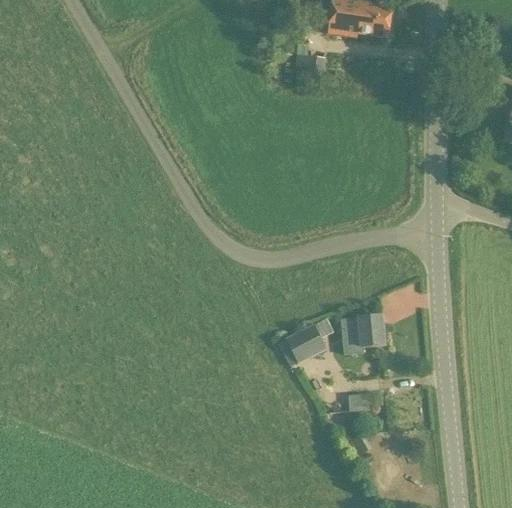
[(333,0),(329,32),(356,36),(356,32),(388,36),(393,5),(360,0),(333,0)]
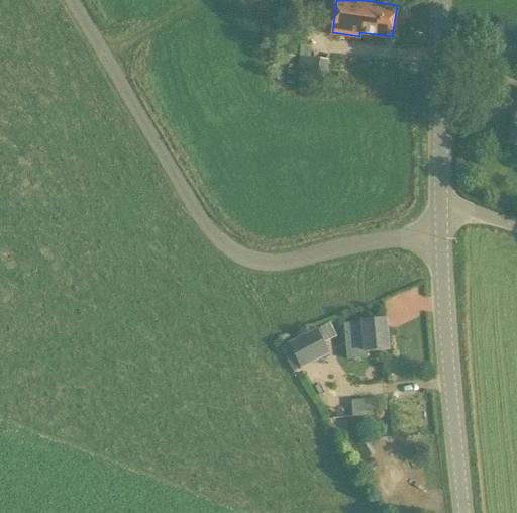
[(300,44),(300,54),(310,55),(311,45),(307,44),(300,44)]
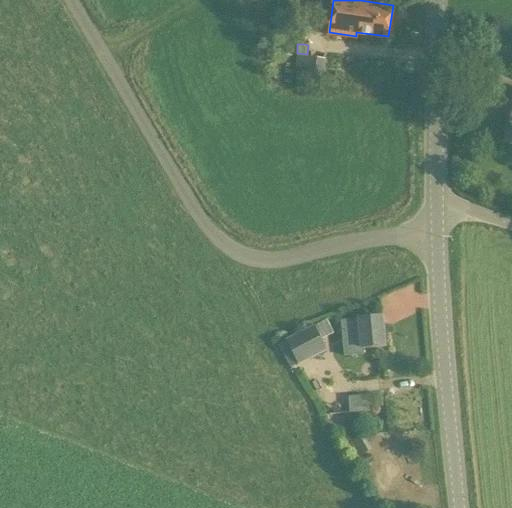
[(324,57),(309,55),(306,73),(321,75),(324,57)]
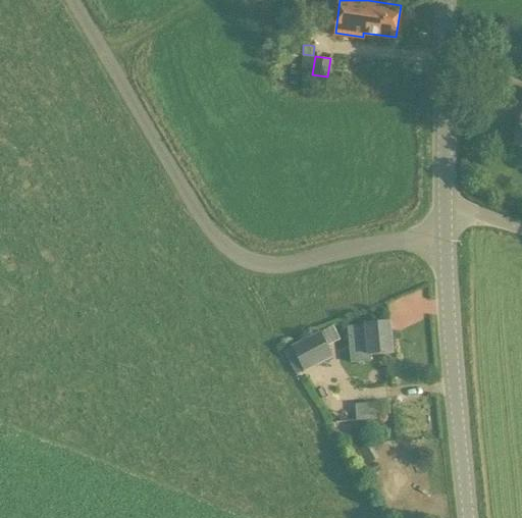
[(390,331),(389,321),(347,325),(350,360),(371,359),(370,352),(393,351),(390,331)]
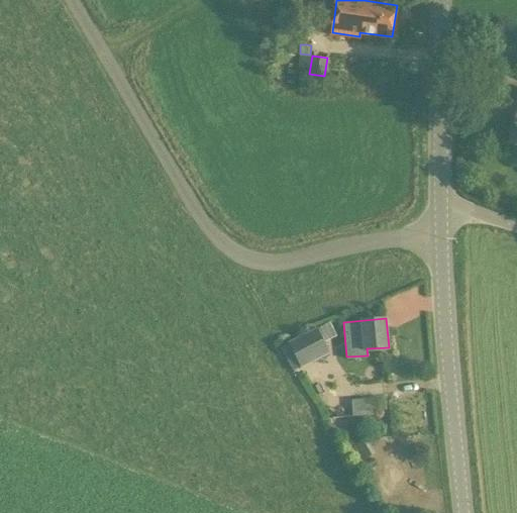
[(317,326),(288,340),(301,367),(329,351),(317,326)]
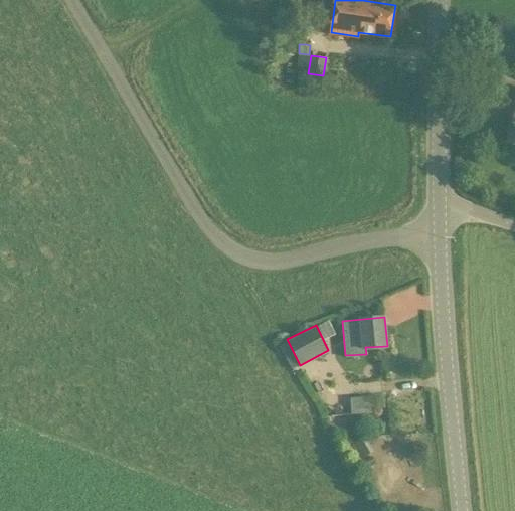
[(371,393),(353,394),(354,409),(372,409),(371,393)]
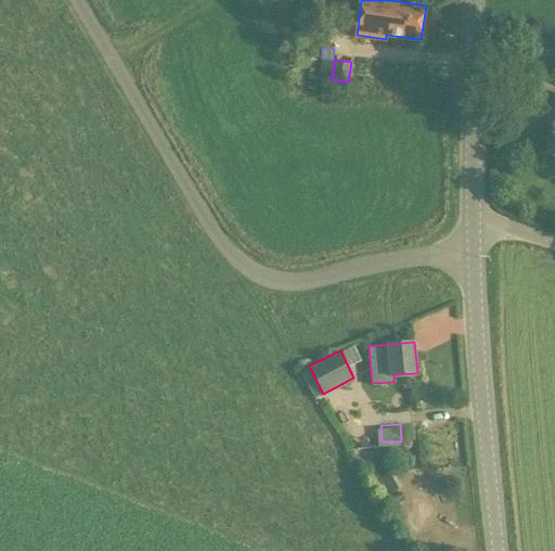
[(402,485),(394,469),(379,475),(388,491),(402,485)]
